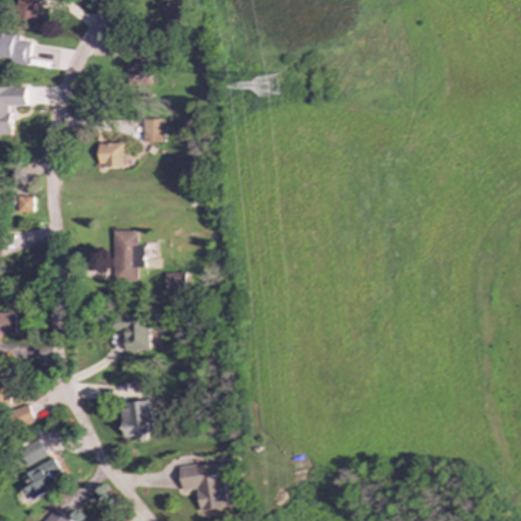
[(17,0),(14,24),(35,27),(38,0),(17,0)]
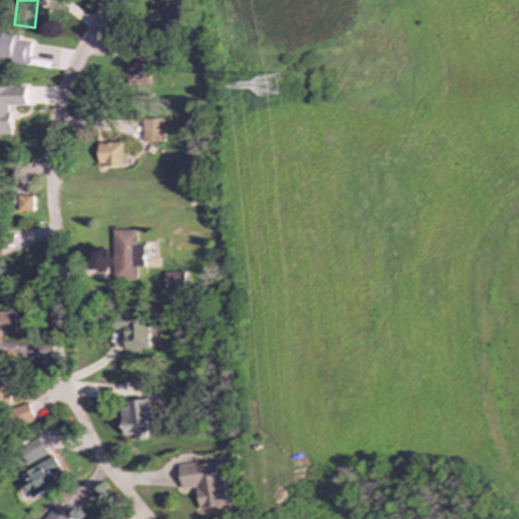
[(187,17),(179,0),(170,0),(159,5),(166,24),(187,17)]
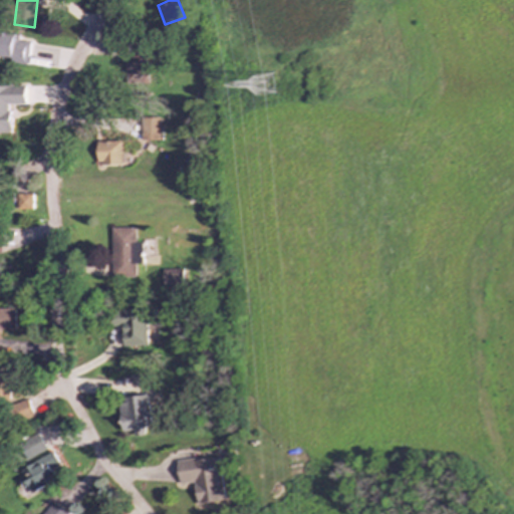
[(32,37),(0,34),(0,57),(11,58),(11,62),(30,64),(32,37)]
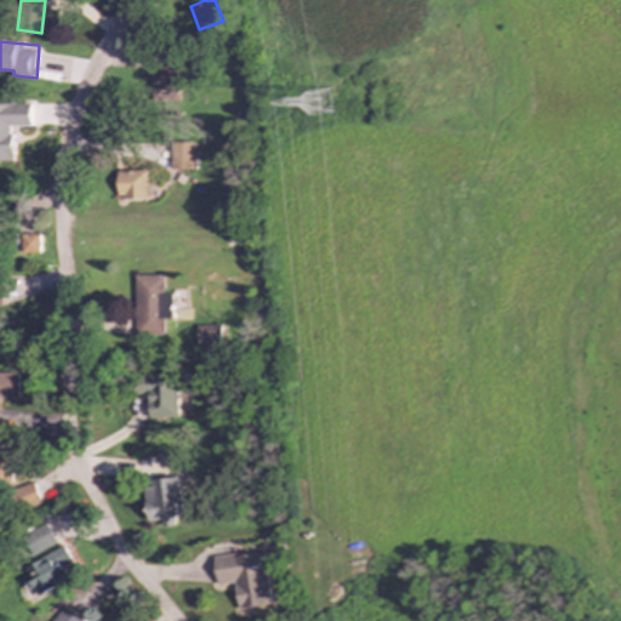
[(178,68),(161,68),(160,79),(155,79),(155,96),(177,97),(178,68)]
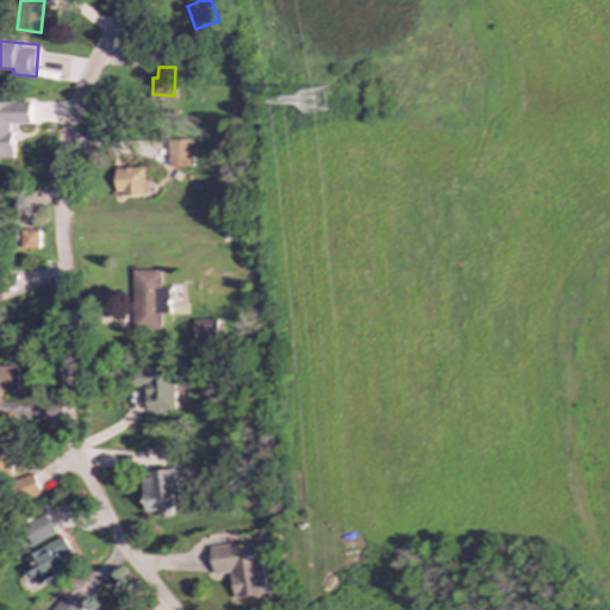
[(0,101),(0,157),(14,157),(13,125),(32,125),(31,101),(0,101)]
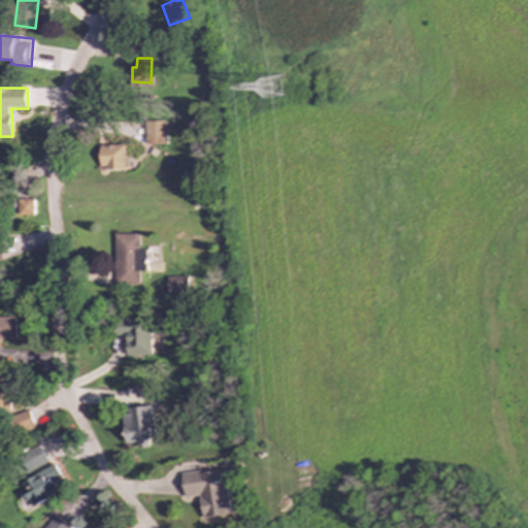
[(165,144),(165,123),(145,123),(145,144),(165,144)]
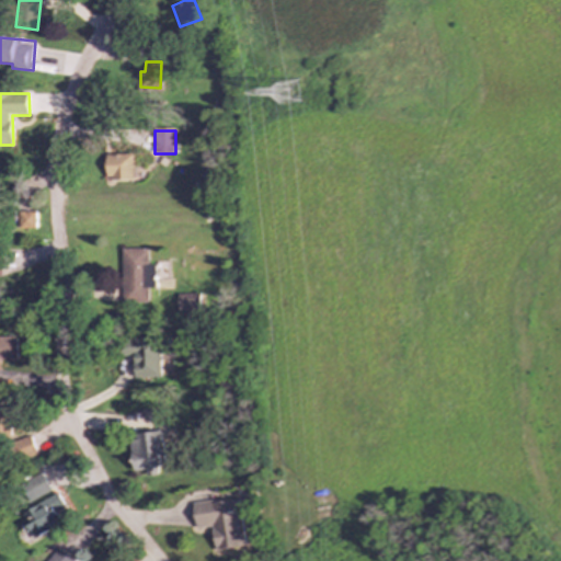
[(134,181),(134,155),(106,155),(106,181),(134,181)]
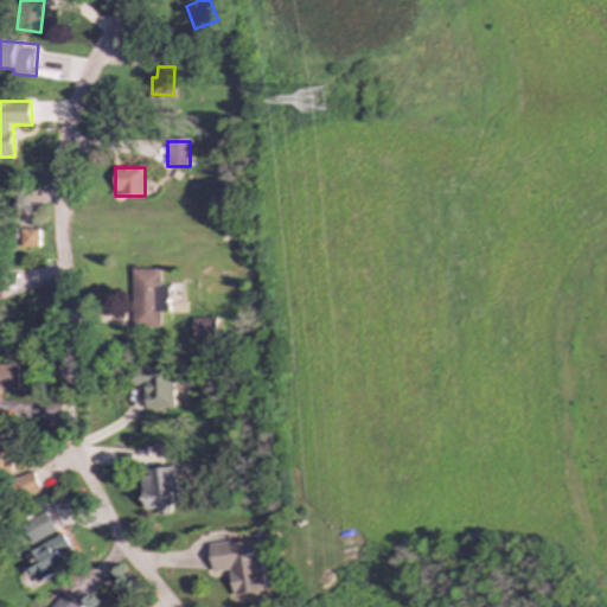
[(19,247),(38,247),(39,231),(19,230),(19,247)]
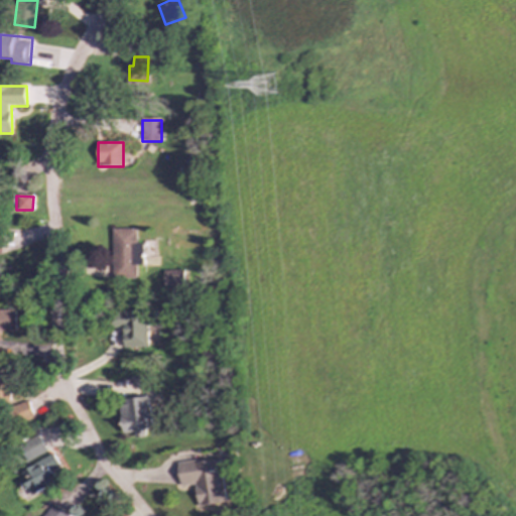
[(113,229),(112,278),(137,279),(138,265),(144,265),(144,244),(137,244),(137,230),(113,229)]
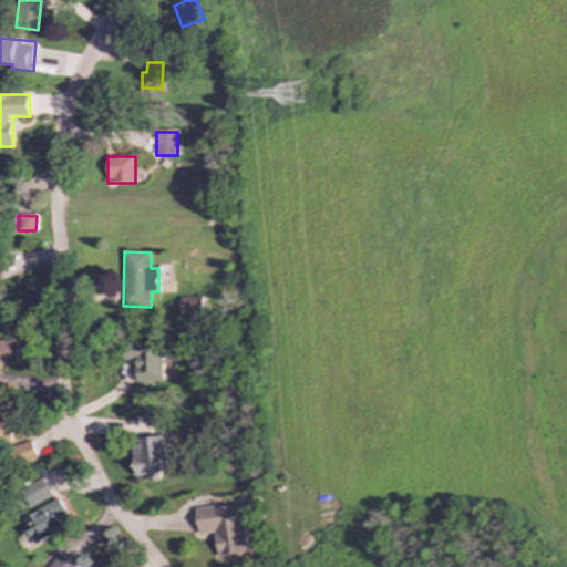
[(203,298),(181,297),(181,318),(202,318),(203,298)]
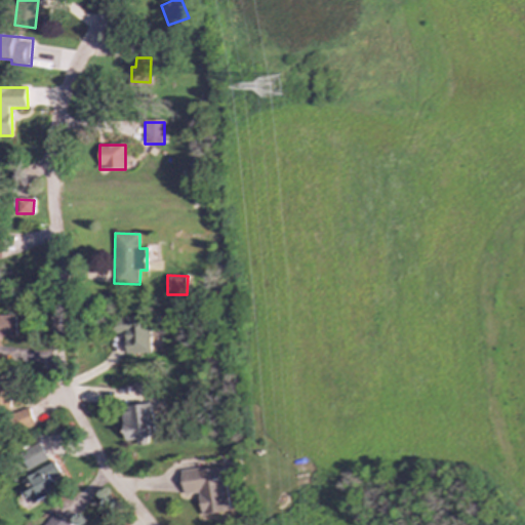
[(16,316),(0,316),(0,336),(16,336),(16,316)]
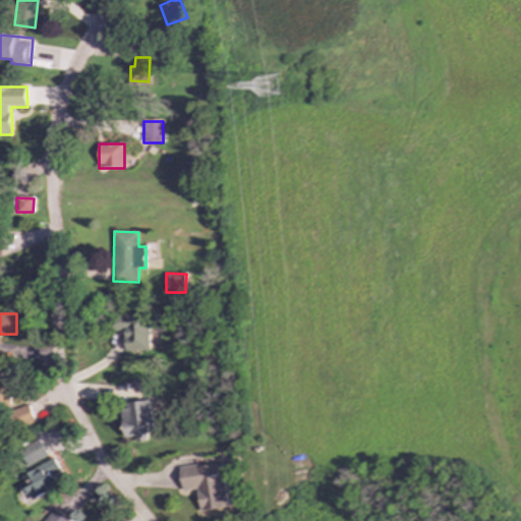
[(127,331),(128,351),(153,351),(151,313),(117,315),(117,331),(127,331)]
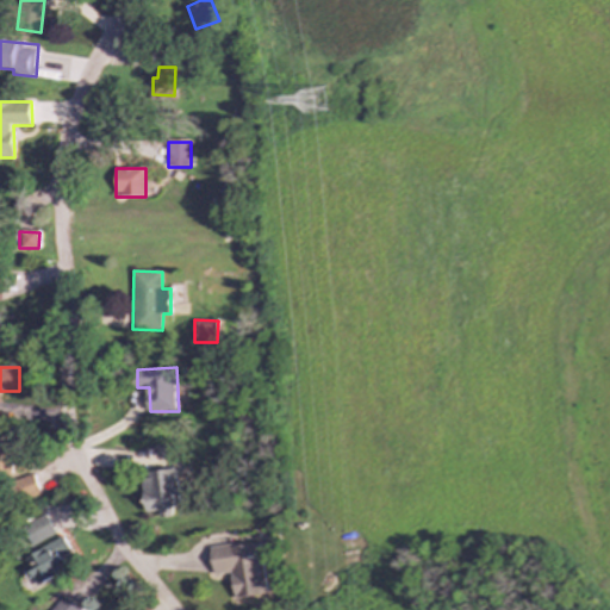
[(0,479),(16,479),(17,444),(0,443),(0,479)]
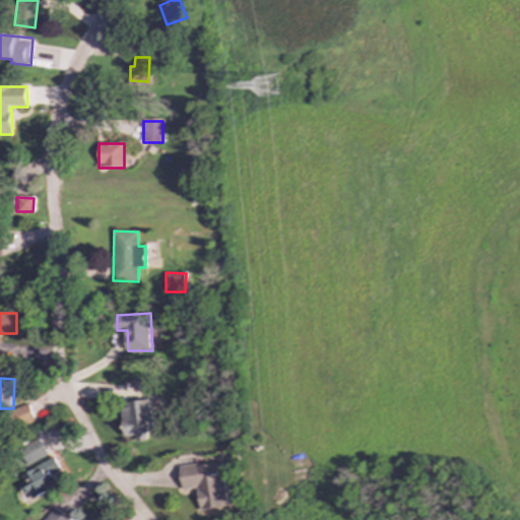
[(137,442),(148,440),(147,434),(156,433),(151,400),(122,404),(127,437),(136,436),(137,442)]
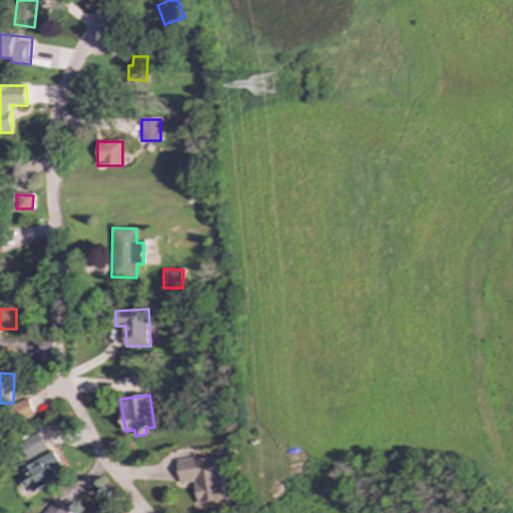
[(20,420),(35,417),(31,400),(16,403),(20,420)]
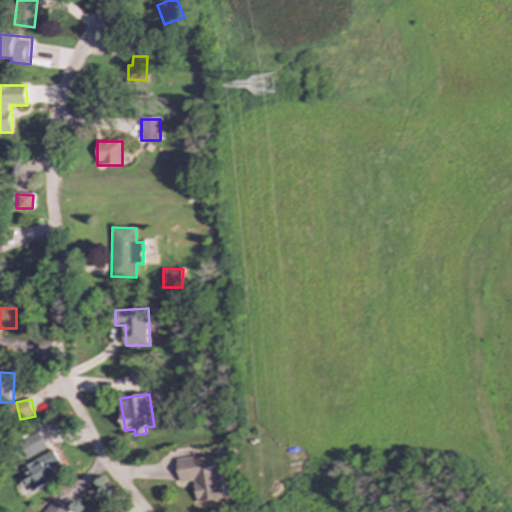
[(21,437),(25,456),(47,451),(43,433),(21,437)]
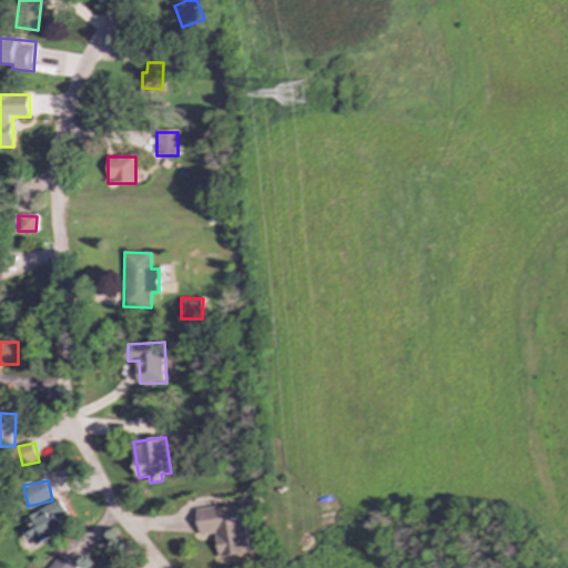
[(62,526),(58,517),(67,511),(61,500),(23,520),(37,546),(56,536),(53,530),(62,526)]
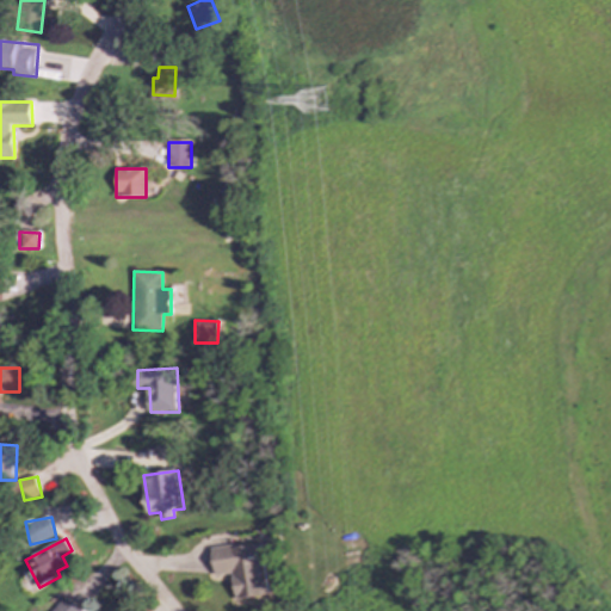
[(211,549),(215,576),(232,573),(236,599),(267,594),(260,542),(211,549)]
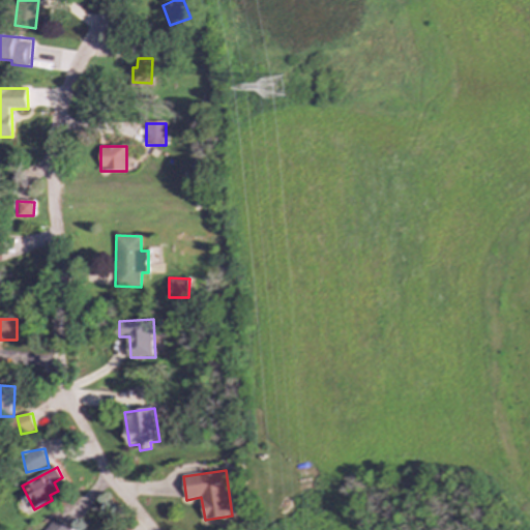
[(45,529),(68,529),(56,519),(45,529)]
